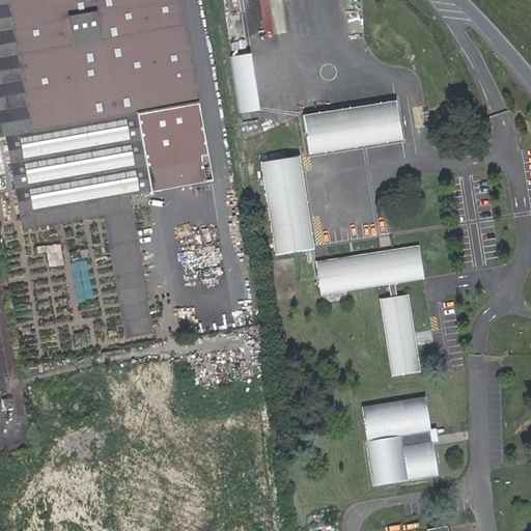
[(193,158),(203,156),(202,155),(174,0),(2,0),(3,3),(0,2),(0,63),(19,163),(26,162),(27,173),(21,174),(29,228),(104,217),(96,176),(144,167),(193,158)]
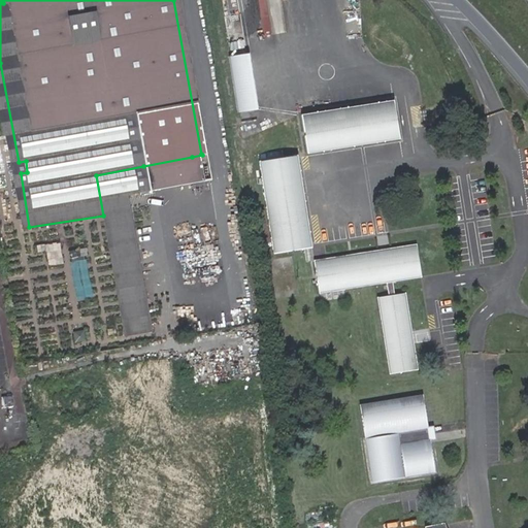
[(259,0),(264,31),(273,30),(274,32),(287,31),(283,0),(259,0)]
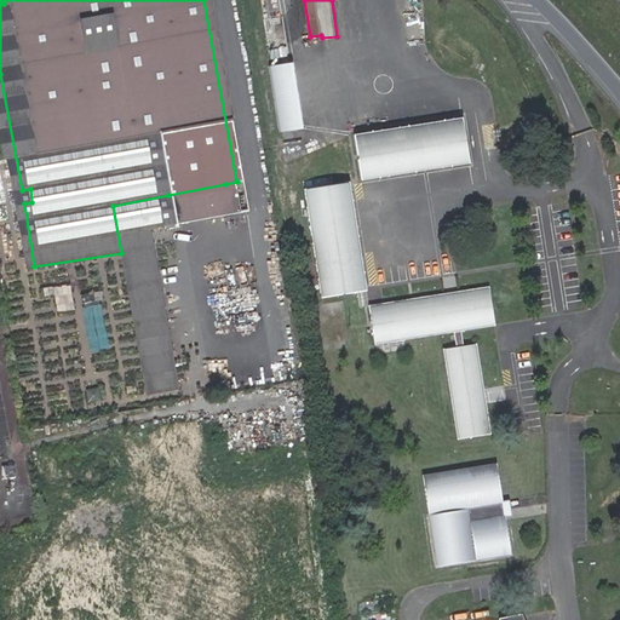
[(291,62),(269,65),(281,139),(302,137),(297,107),(291,62)]
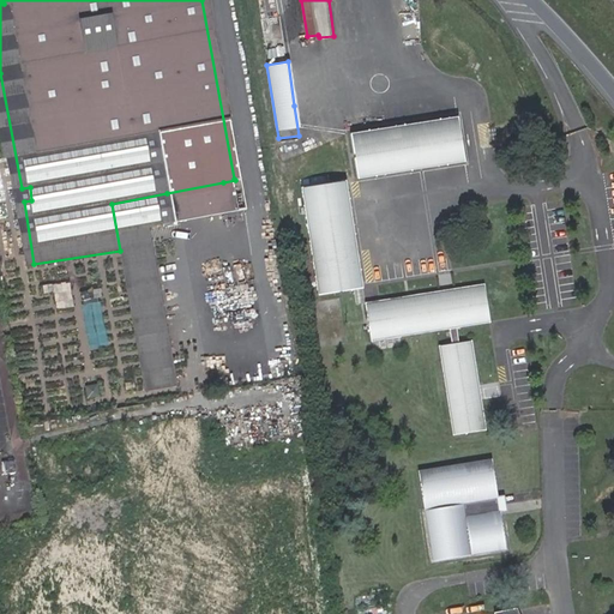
[(457,116),(349,134),(357,179),(464,162),(457,116)]
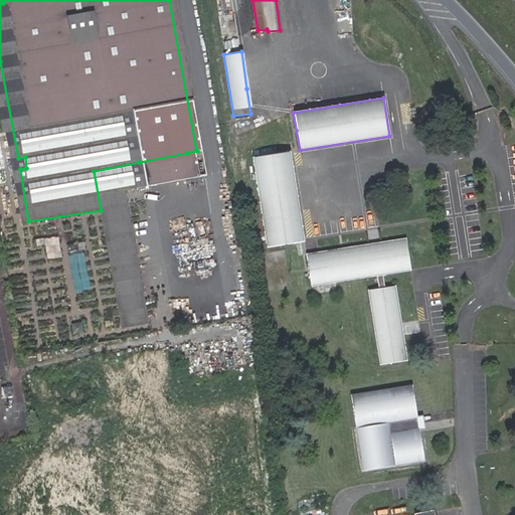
[(201,175),(197,151),(187,153),(191,177),(201,175)]
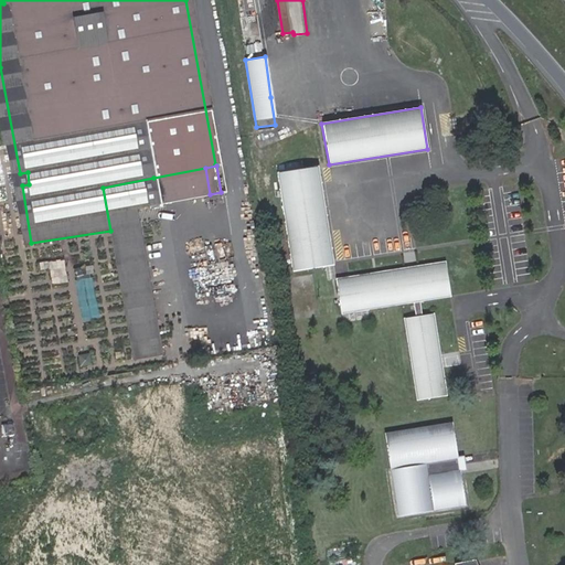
[(318,167),(276,173),(291,272),(333,265),(322,195),(318,167)]
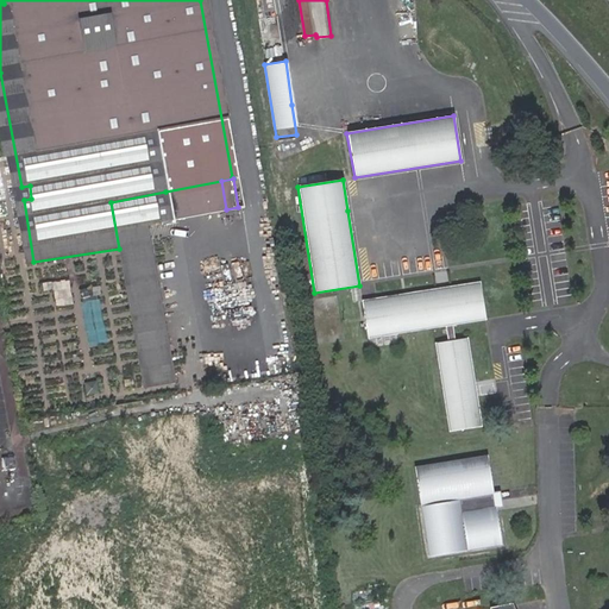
[(226,209),(221,181),(165,192),(170,220),(226,209)]
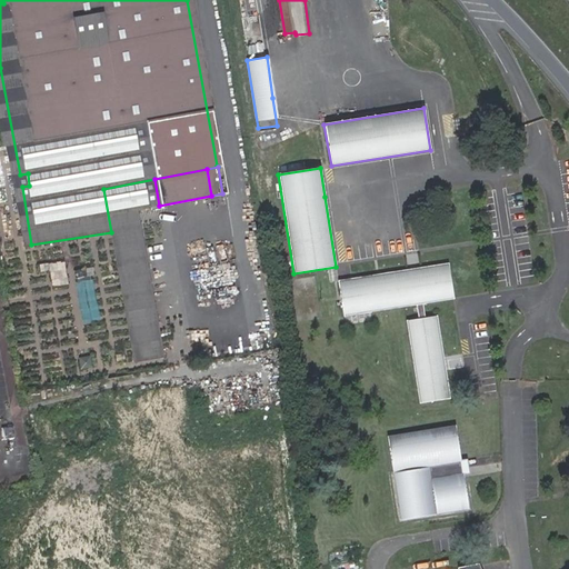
[(20,175),(22,187),(29,186),(28,173),(20,175)]
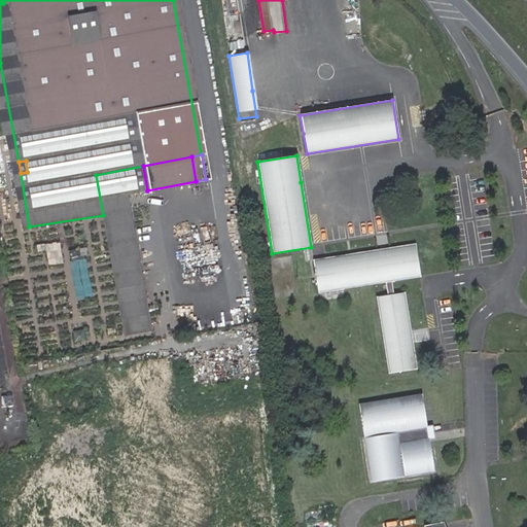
[(147,190),(143,166),(96,175),(103,215),(124,337),(153,330),(128,196),(147,190)]
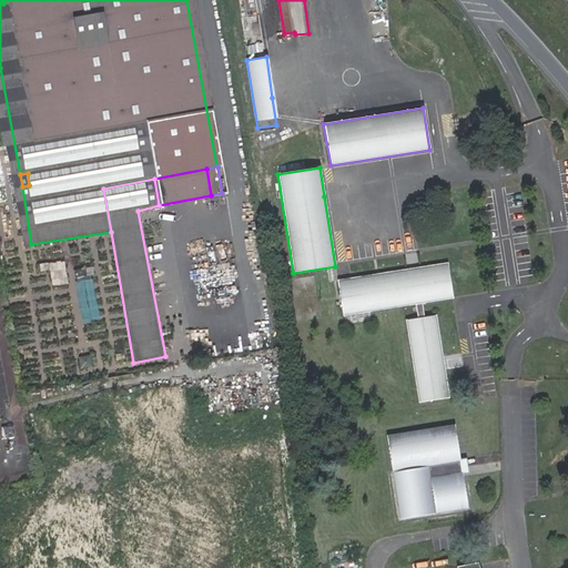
[(43,261),(46,270),(51,269),(54,284),(70,281),(66,257),(43,261)]
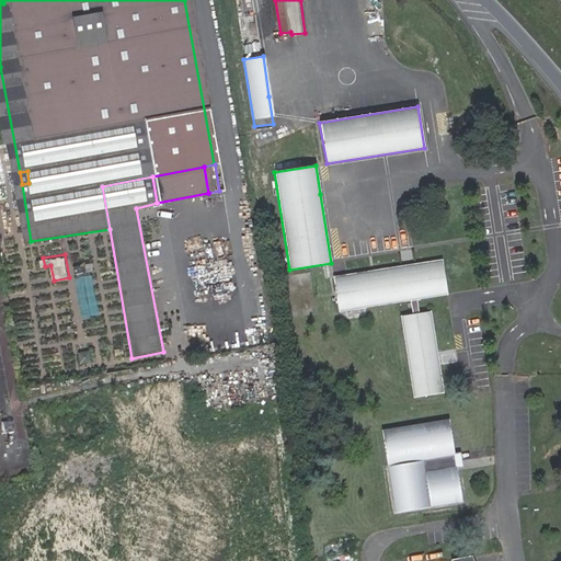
[(339,311),(410,300),(416,299),(447,295),(442,260),(333,276),(339,311)]
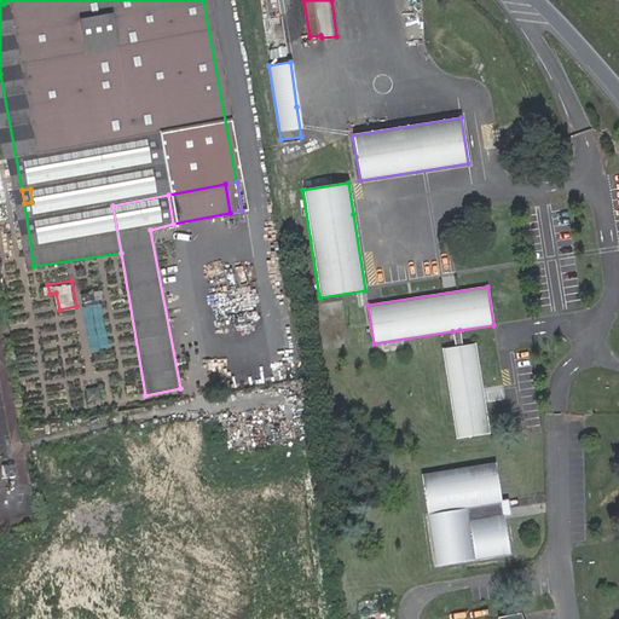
[(455,347),(441,348),(456,439),(490,434),(484,395),(475,343),(462,346),(455,347)]
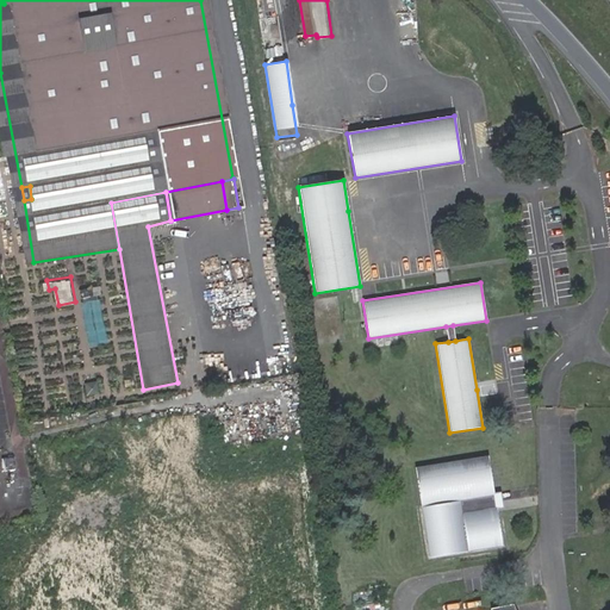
[(487,456),(415,468),(429,556),(500,546),(495,508),(493,495),(487,456)]
